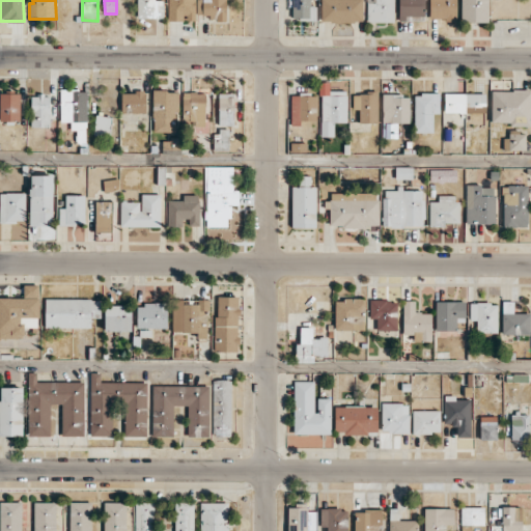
[(137,0),(137,18),(163,19),(163,0),(154,0),(152,0),(137,0)]
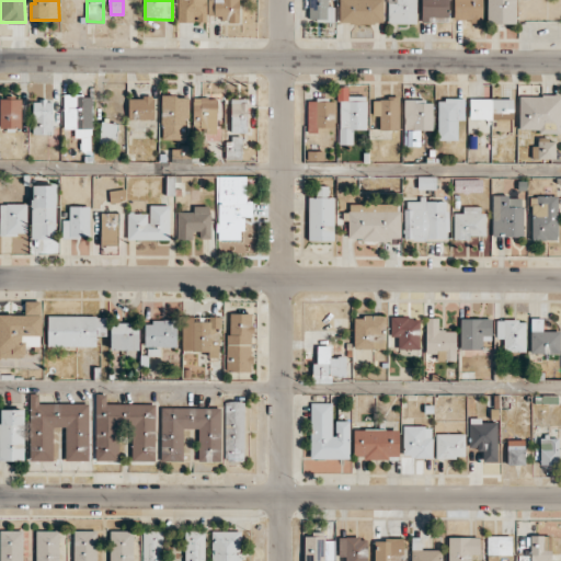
[(178,0),(178,22),(206,22),(206,0),(178,0)]
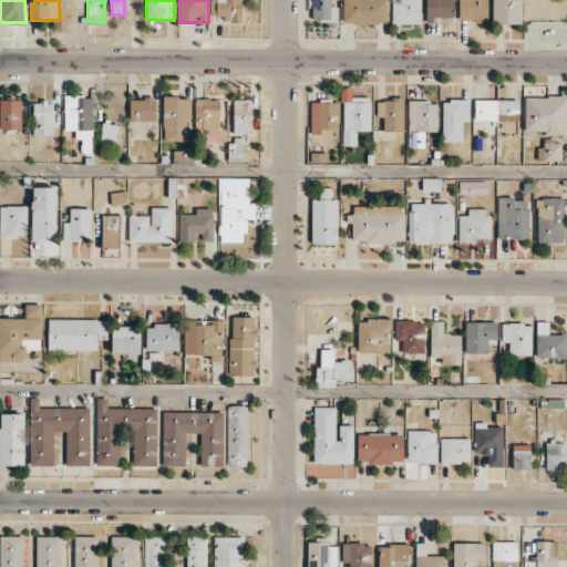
[(216,0),(216,20),(241,20),(241,0),(216,0)]
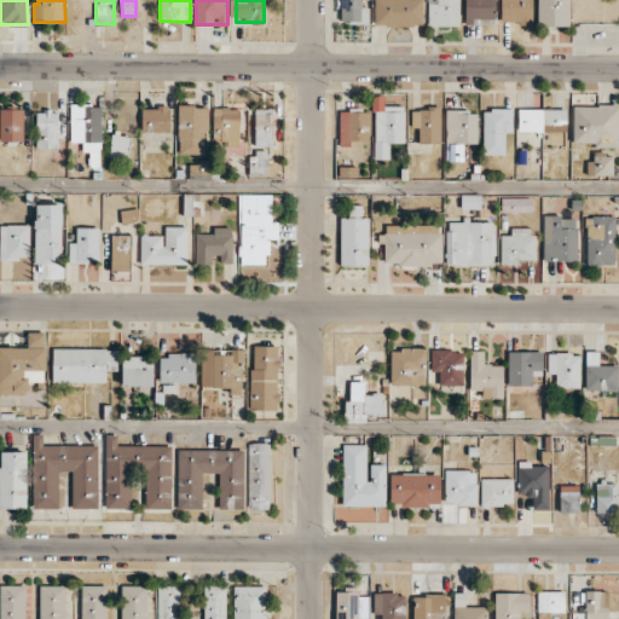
[(362,0),(340,0),(341,22),(369,23),(369,6),(362,6),(362,0)]
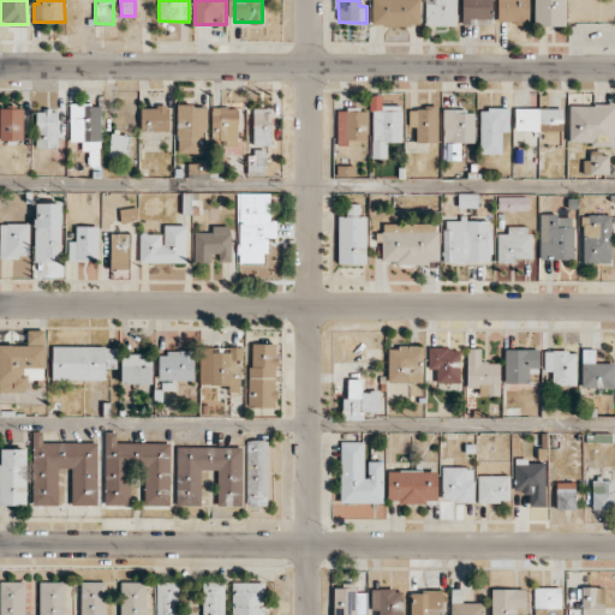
[(371,0),(371,25),(421,25),(419,0),(371,0)]
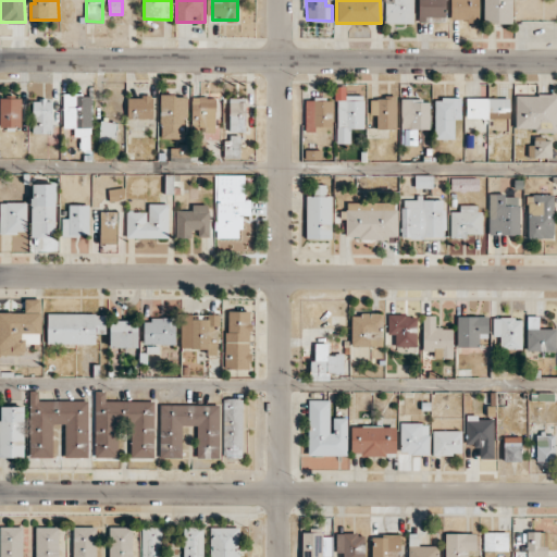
[(413,0),(384,0),(385,23),(413,23),(413,0)]
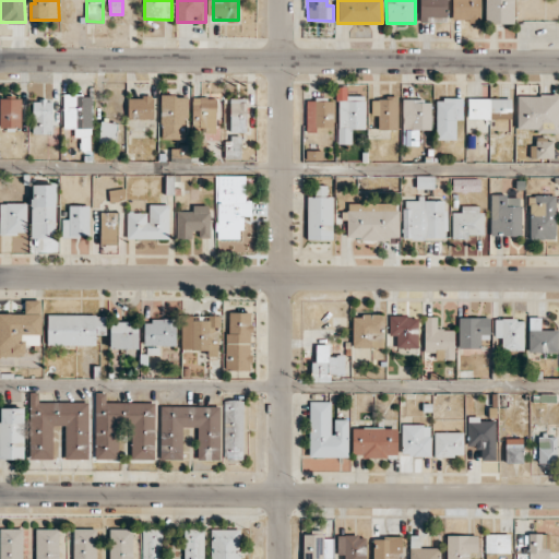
[(419,0),(419,22),(447,22),(447,0),(419,0)]
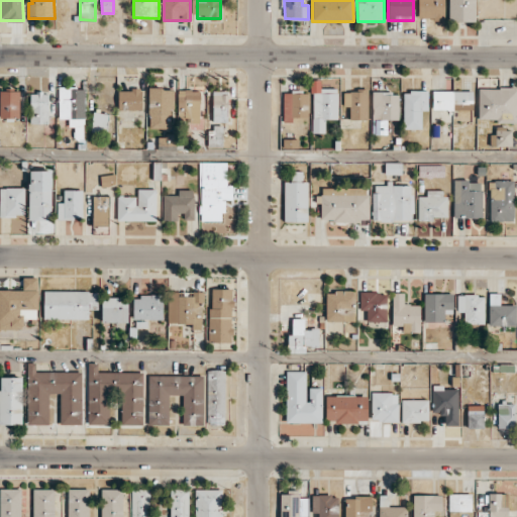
[(444,0),(418,0),(418,18),(444,19),(444,0)]
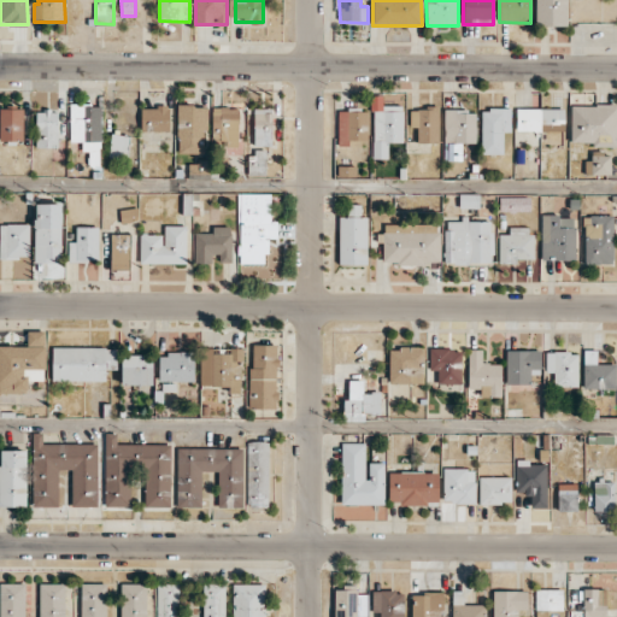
[(535,0),(535,25),(568,25),(568,0),(535,0)]
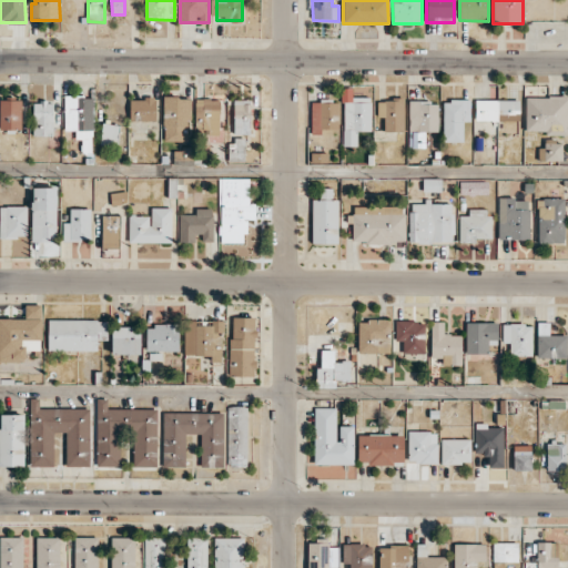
[(567,97),(526,95),(526,130),(557,131),(557,134),(567,134),(567,103),(567,97)]
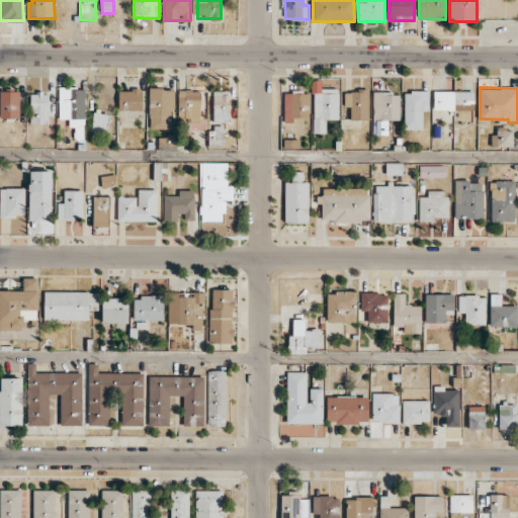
[(59,118),(69,118),(69,128),(85,128),(84,88),(59,88),(59,118)]
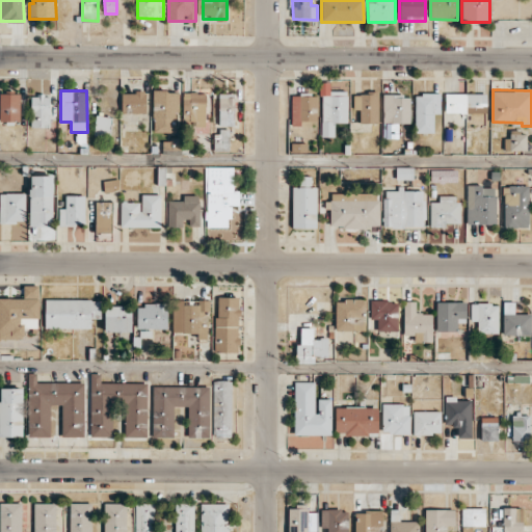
[(122,113),(147,113),(147,91),(122,91),(122,113)]
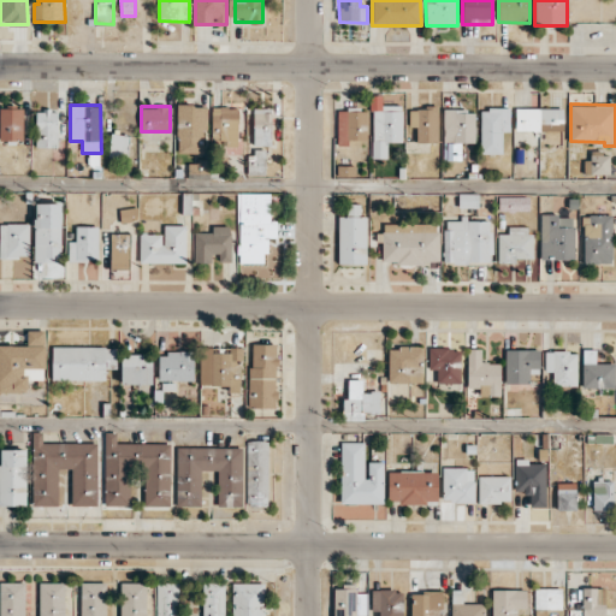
[(206,106),(177,106),(178,154),(207,154),(206,106)]
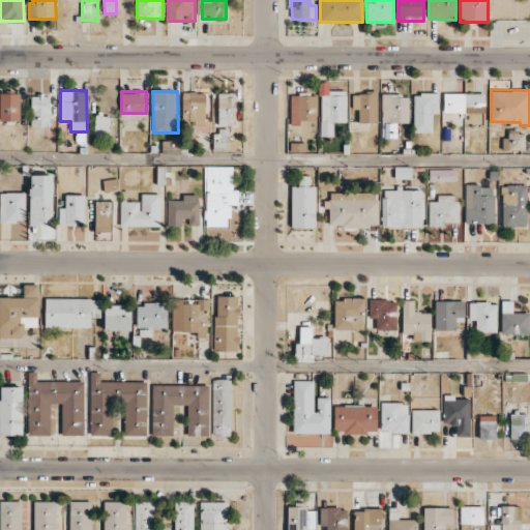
[(0,120),(21,120),(20,92),(0,92),(0,120)]
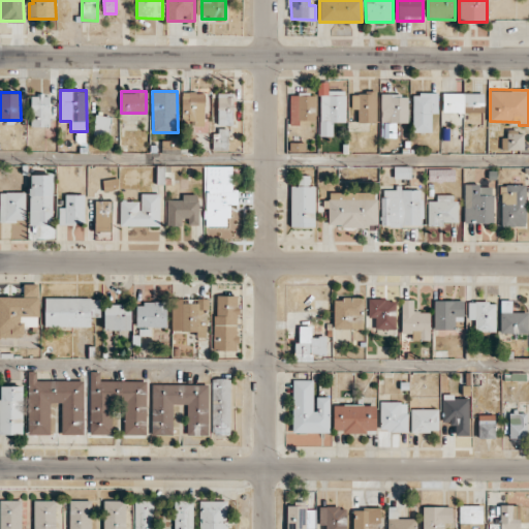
[(207,92),(183,92),(182,130),(206,131),(207,92)]
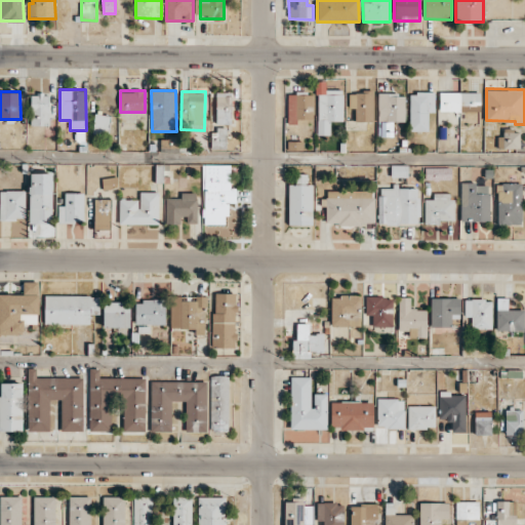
[(215,92),(216,124),(232,124),(232,91),(215,92)]
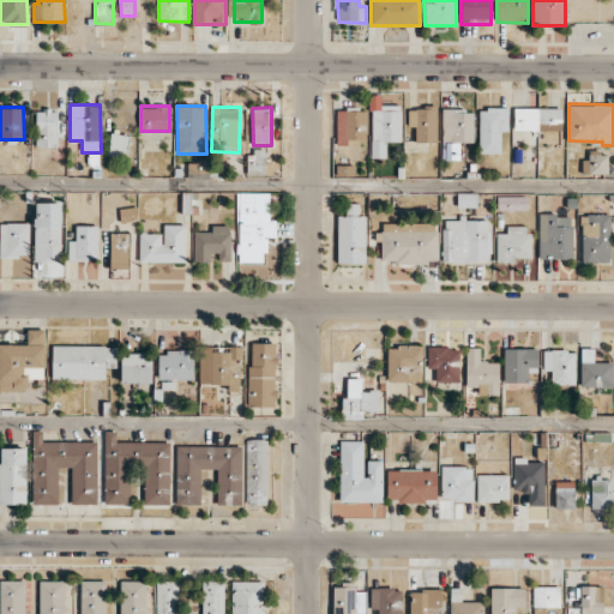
[(401,142),(401,107),(371,107),(371,157),(386,157),(386,142),(401,142)]
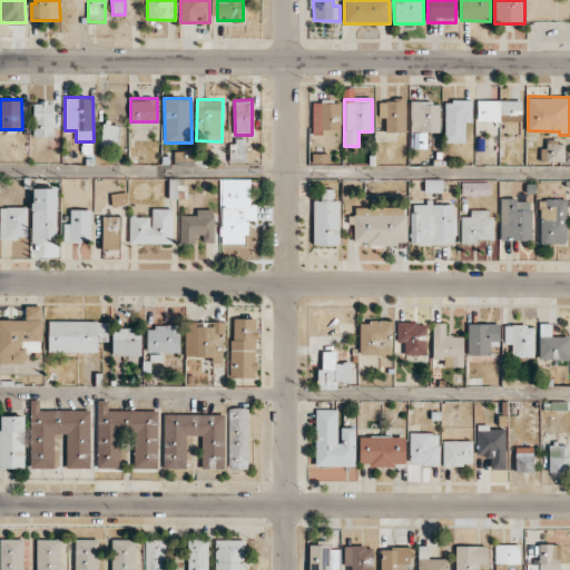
[(405,133),(405,100),(379,100),(379,118),(385,118),(385,131),(405,133)]
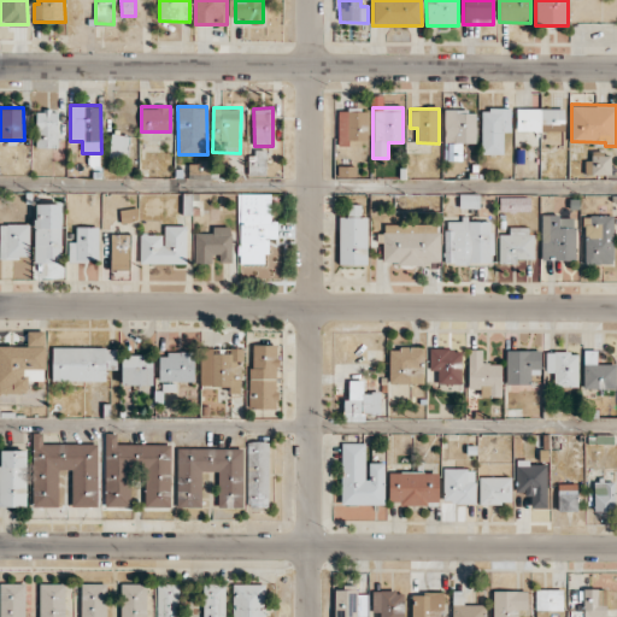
[(482,109),(481,153),(503,154),(504,131),(511,131),(511,110),(482,109)]
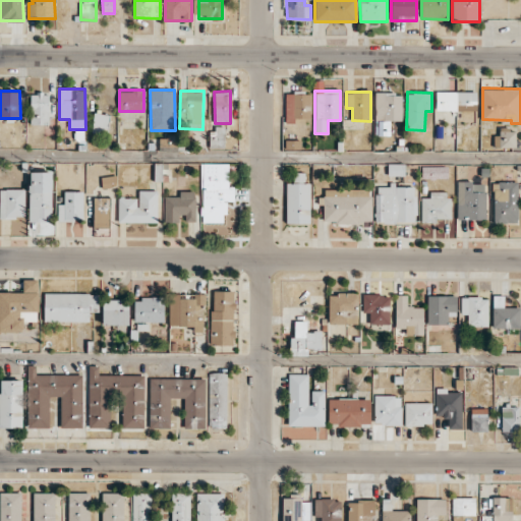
[(477,92),(436,92),(436,111),(476,111),(477,92)]
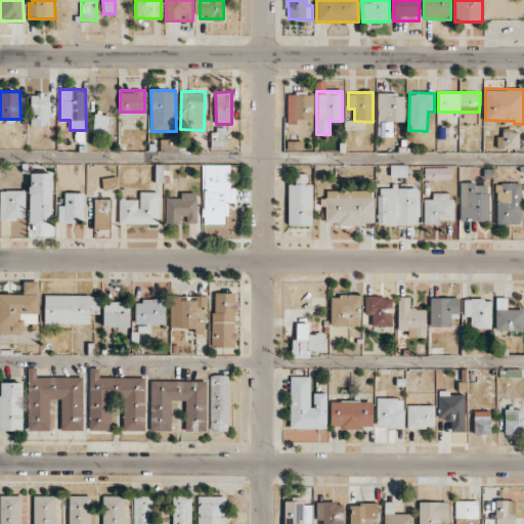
[(31,125),(49,126),(50,94),(31,93),(31,125)]
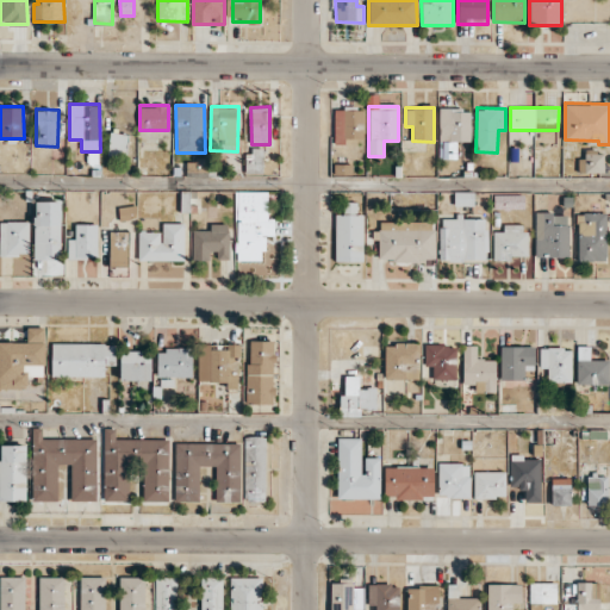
[(334,109),(335,144),(346,144),(346,138),(363,138),(362,109),(334,109)]
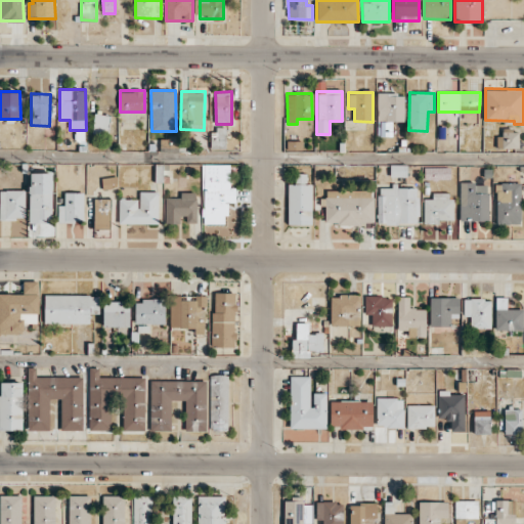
[(377,121),(404,122),(404,94),(378,93),(377,121)]
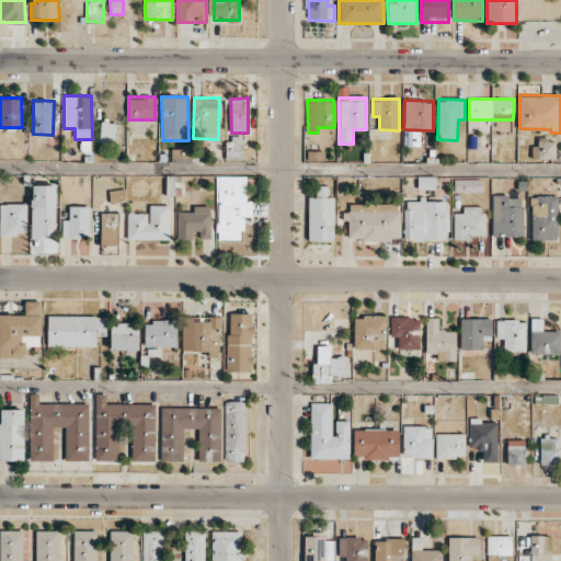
[(116,145),(117,123),(101,122),(100,144),(116,145)]
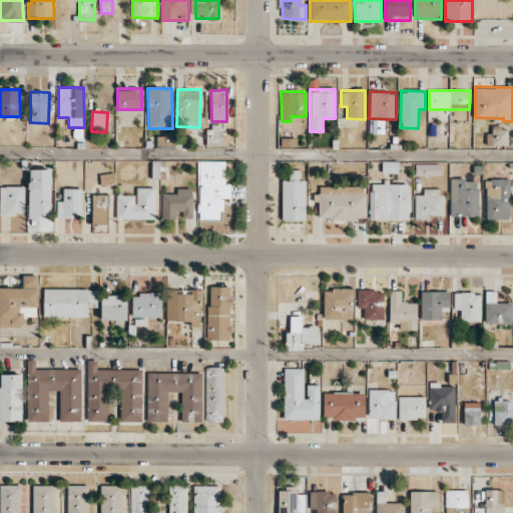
[(206,125),(206,145),(220,146),(221,126),(206,125)]
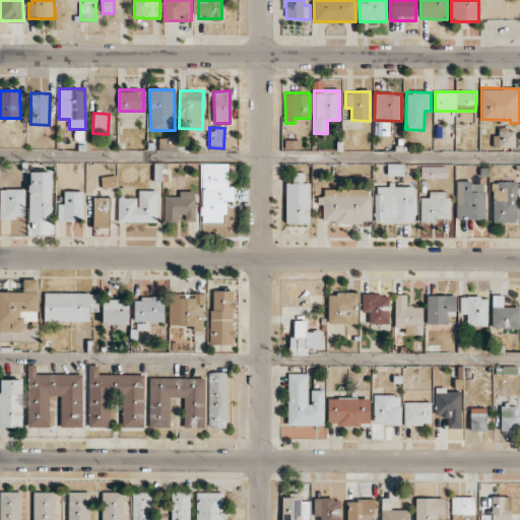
[(515,147),(515,128),(499,128),(499,135),(493,135),(493,147),(515,147)]
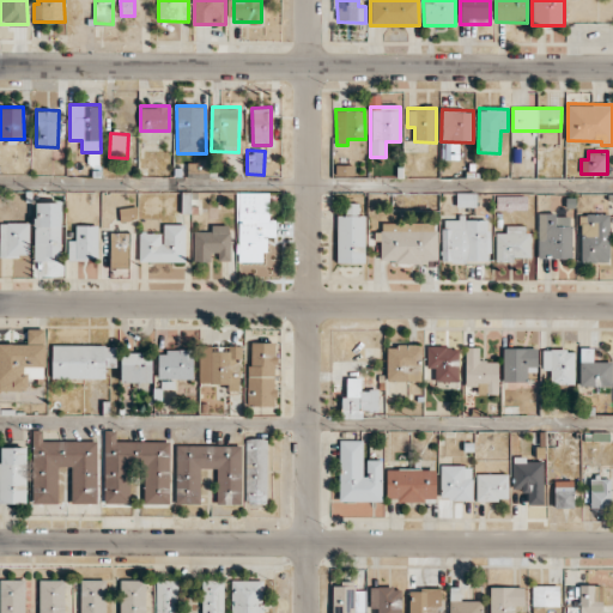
[(266,262),(266,236),(275,237),(275,220),(268,220),(269,193),(238,192),(237,261),(266,262)]
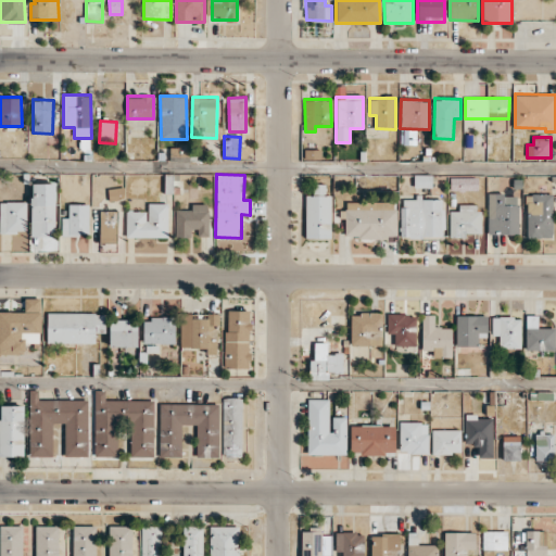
[(32,237),(55,237),(55,182),(32,182),(32,237)]
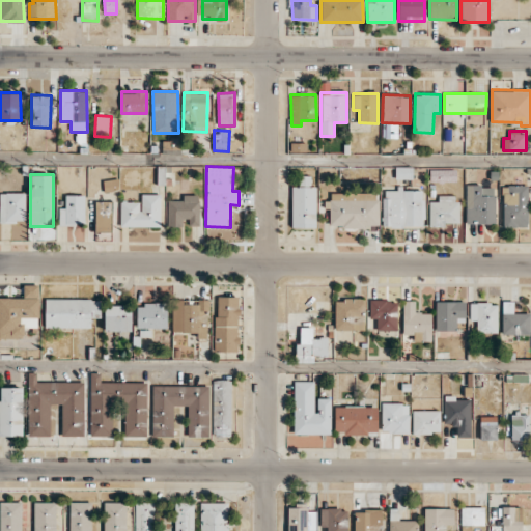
[(292,186),(291,227),(315,228),(316,187),(310,187),(311,176),(299,175),(299,186),(292,186)]
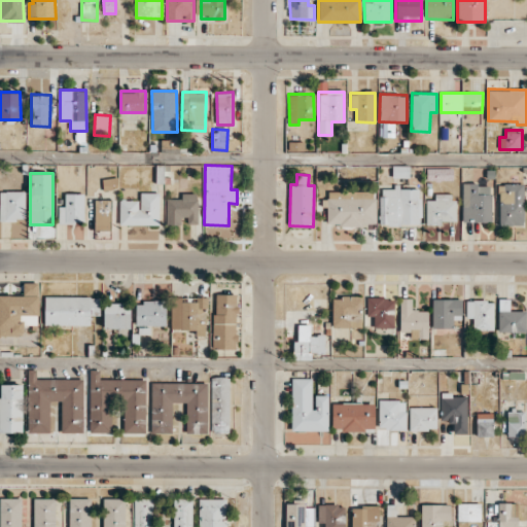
[(118,189),(118,178),(103,179),(103,189),(118,189)]
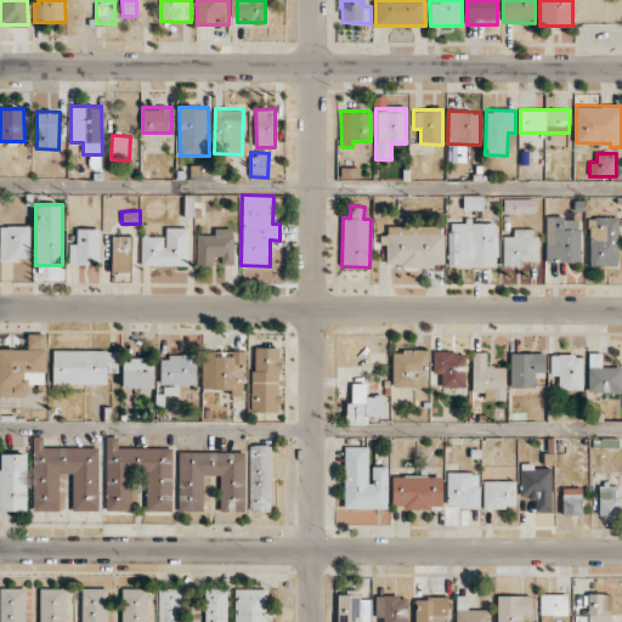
[(546,261),(580,261),(580,216),(546,218),(546,261)]
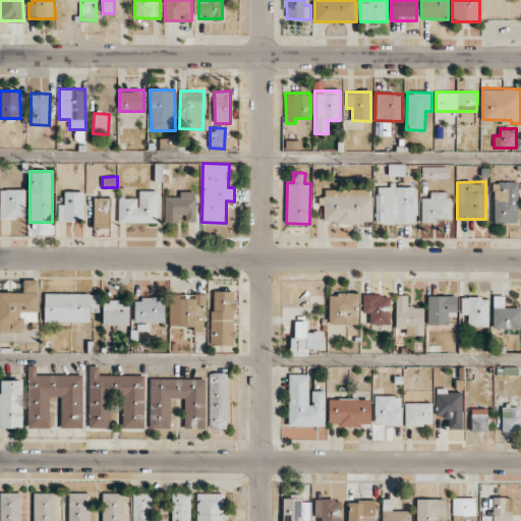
[(494,223),(518,223),(519,182),(494,182),(494,223)]
